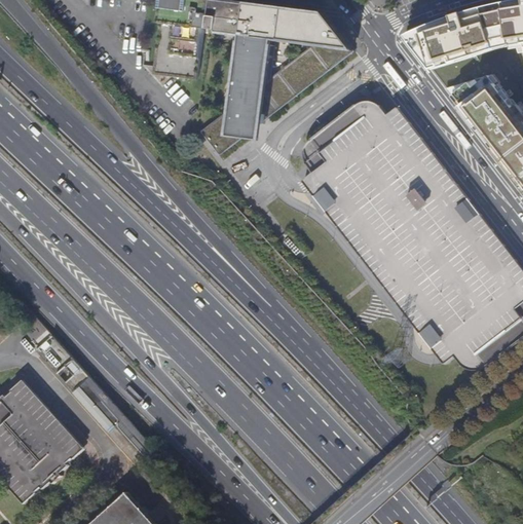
[(159,0),(151,64),(150,74),(167,76),(194,79),(200,29),(204,29),(208,0),(159,0)]
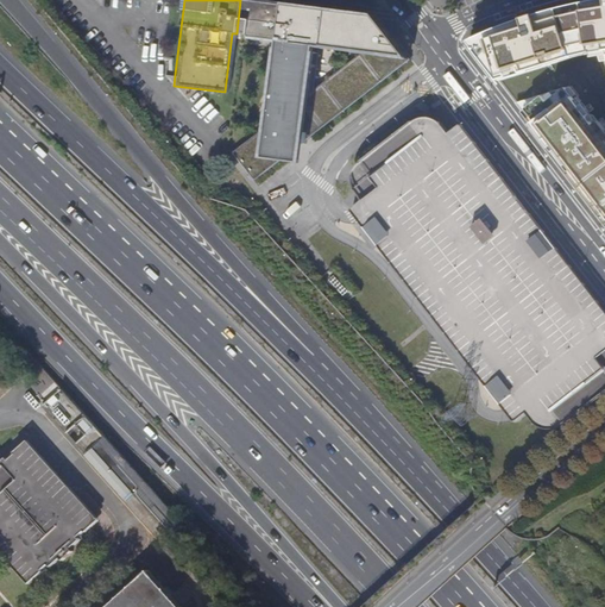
[(244,0),(239,33),(249,36),(249,38),(278,41),(269,123),(232,152),(254,180),(408,56),(394,38),(373,14),(263,0),(244,0)]
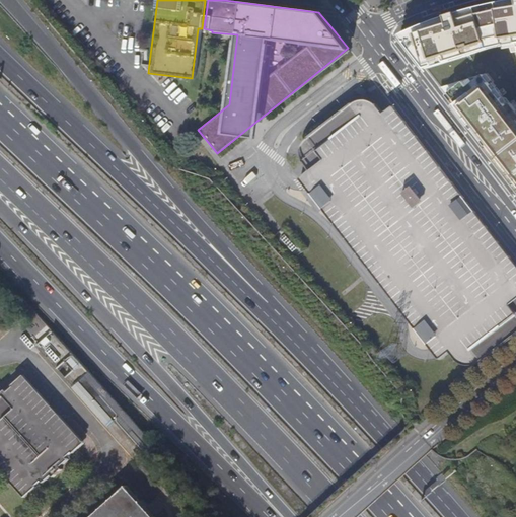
[(491,0),(424,7),(393,32),(418,62),(418,59),(515,176),(515,108),(480,66),(491,58),(498,57),(508,69),(509,74),(515,82),(515,0),(491,0)]
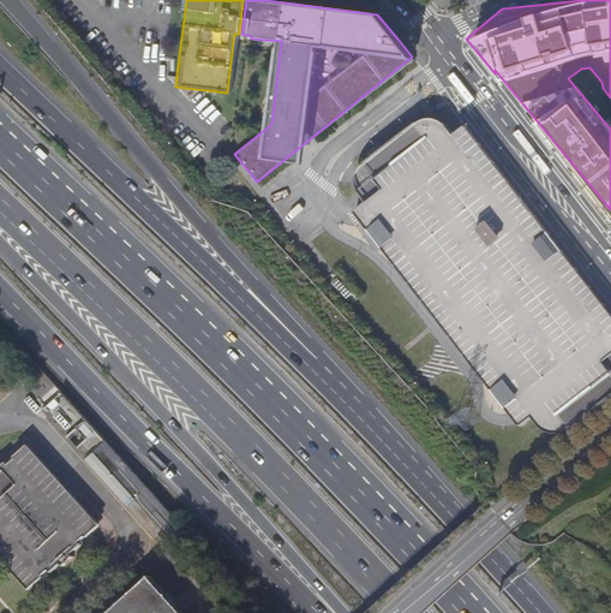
[(610,316),(543,226),(529,210),(521,200),(462,123),(450,132),(442,120),(437,119),(432,117),(426,117),(421,118),(418,119),(357,165),(355,167),(354,171),(353,176),(353,179),(353,183),(354,188),(357,191),(363,200),(352,209),(355,214),(361,222),(409,284),(508,410),(509,414),(516,422),(517,424),(529,415),(537,424),(540,427),(544,429),(549,430),(555,430),(558,429),(563,428),(567,426),(600,399),(610,391),(610,316)]
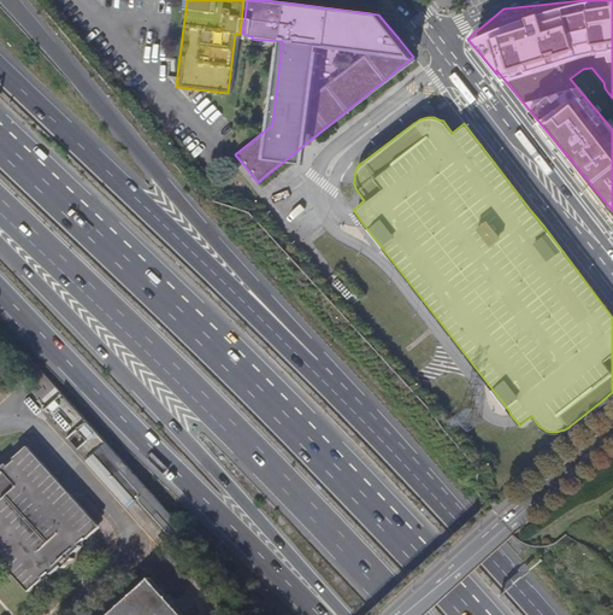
[(171,539),(176,534),(184,526),(161,501),(101,439),(82,457),(123,503),(131,496),(171,539)]
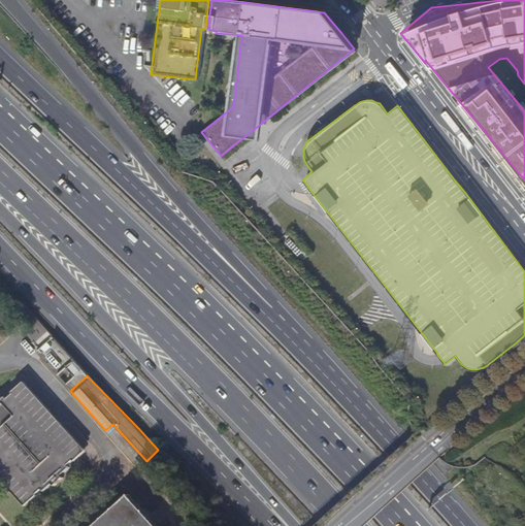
[(80,448),(21,381),(4,396),(2,394),(0,396),(0,477),(22,501),(38,486),(40,489),(48,481),(51,483),(60,474),(58,472),(66,465),(65,462),(80,448)]
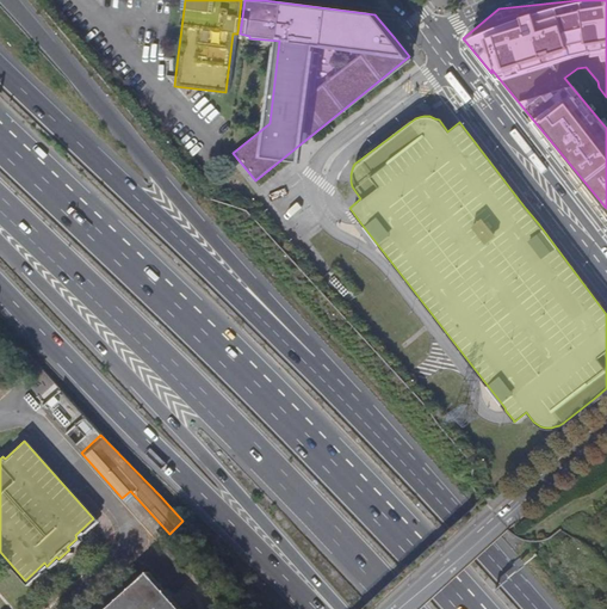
[(180,608),(144,568),(100,608),(180,608)]
